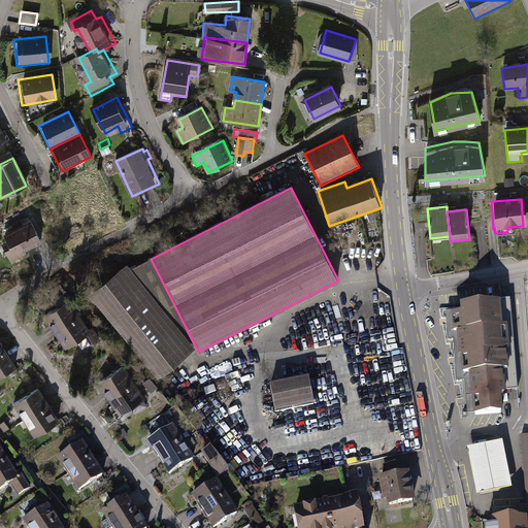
[(45,243),(34,222),(27,225),(24,220),(14,225),(17,230),(8,234),(10,239),(4,242),(14,263),(31,255),(29,251),(45,243)]
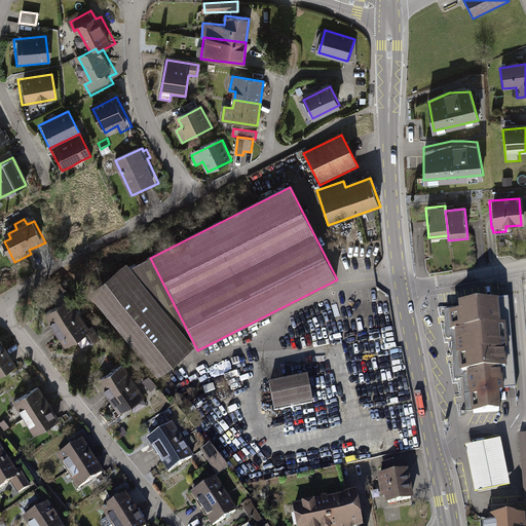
[(126,265),(88,295),(154,377),(195,346),(150,258),(130,270),(126,265)]
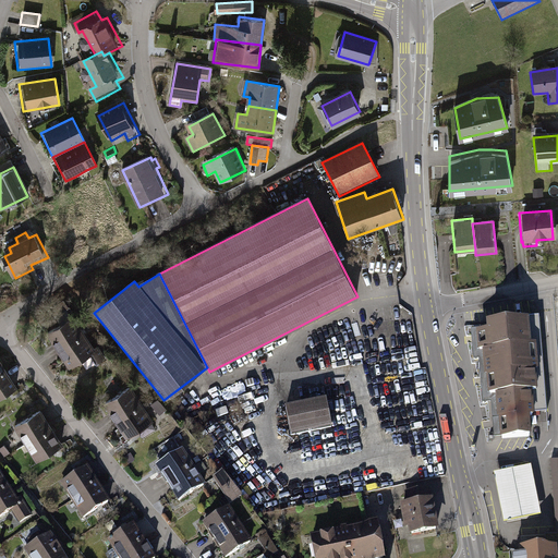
[(77,316),(50,334),(73,370),(85,361),(91,370),(109,358),(102,347),(98,349),(77,316)]
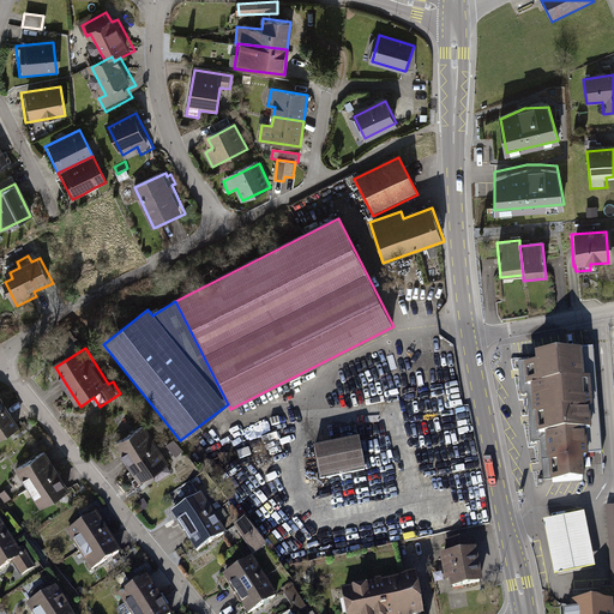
[(531,444),(541,443),(588,440),(589,455),(593,455),(590,437),(596,437),(594,414),(600,414),(595,359),(583,359),(583,350),(536,355),(537,363),(519,365),(523,398),(528,397),(531,444)]
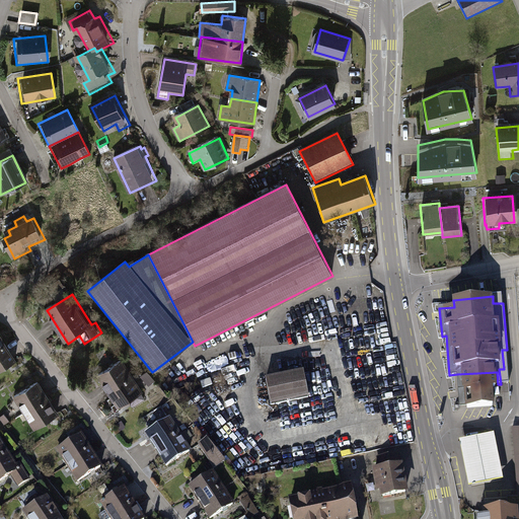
[(0,338),(0,374),(20,362),(5,336),(0,338)]
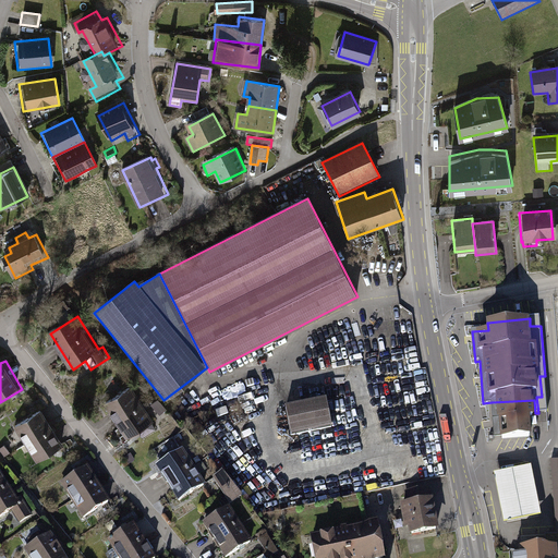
[(112,391),(120,386),(114,378),(107,384),(112,391)]
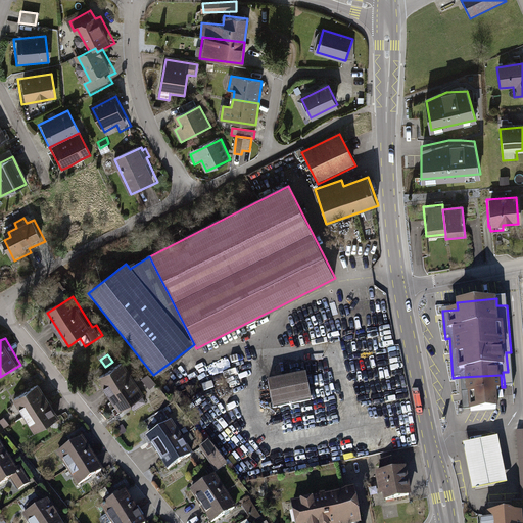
[(129,364),(102,379),(121,413),(133,406),(136,412),(151,402),(129,364)]
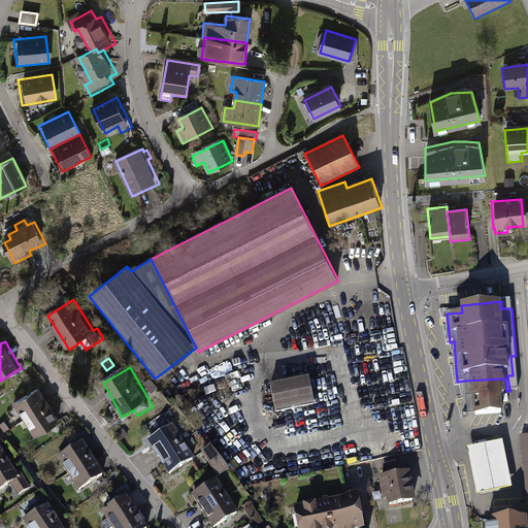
[(270,385),(275,411),(315,404),(308,377),(270,385)]
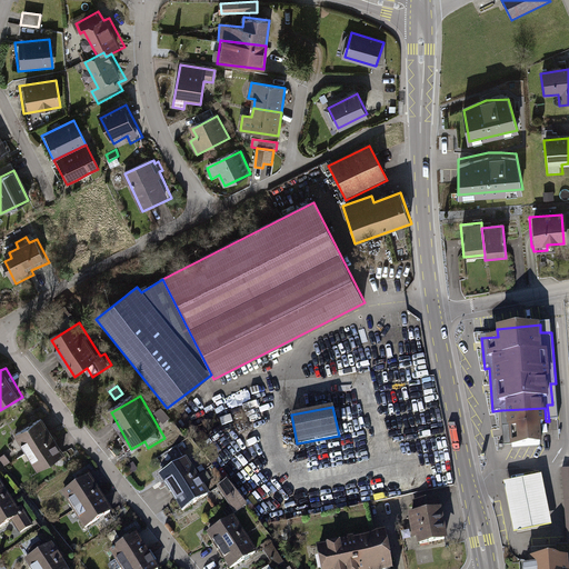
[(546,427),(546,421),(545,408),(501,410),(505,447),(510,447),(510,450),(542,448),(541,427),(546,427)]
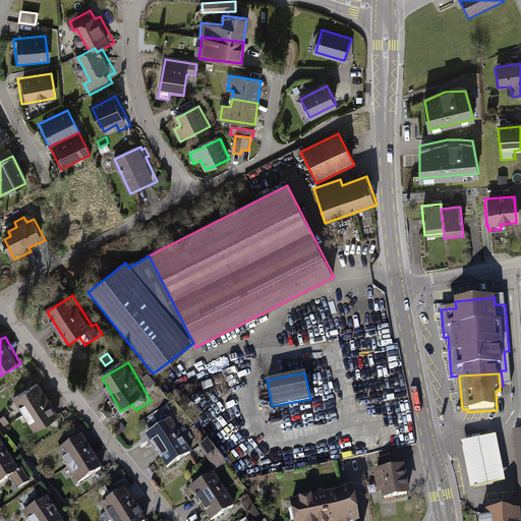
[(42,384),(15,399),(37,433),(63,418),(42,384)]
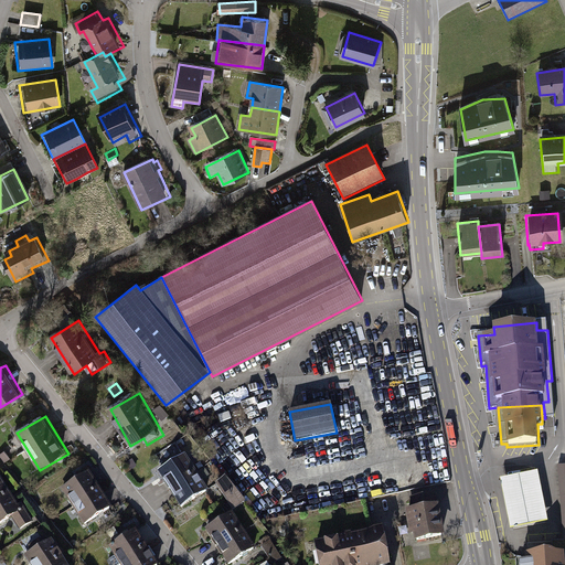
[(213,491),(181,443),(166,452),(174,466),(163,473),(187,509),(213,491)]
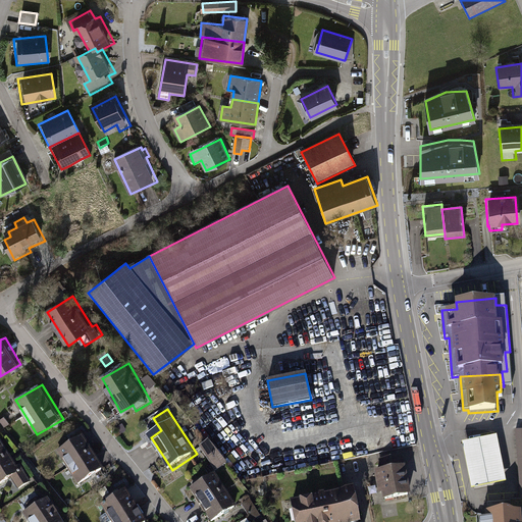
[(12,423),(6,417),(0,421),(6,428),(12,423)]
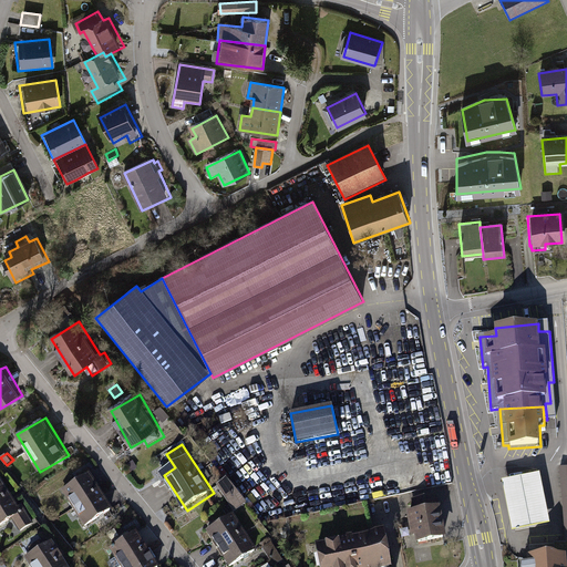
[(92,474),(63,492),(85,528),(114,512),(92,474)]
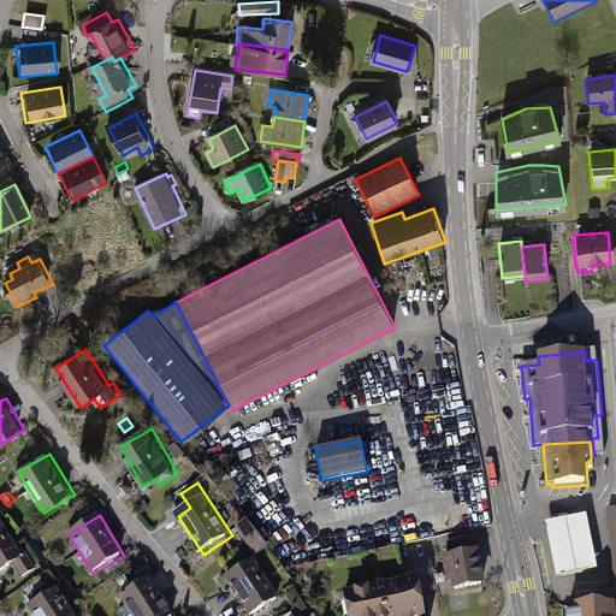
[(588,517),(545,526),(556,580),(599,572),(588,517)]
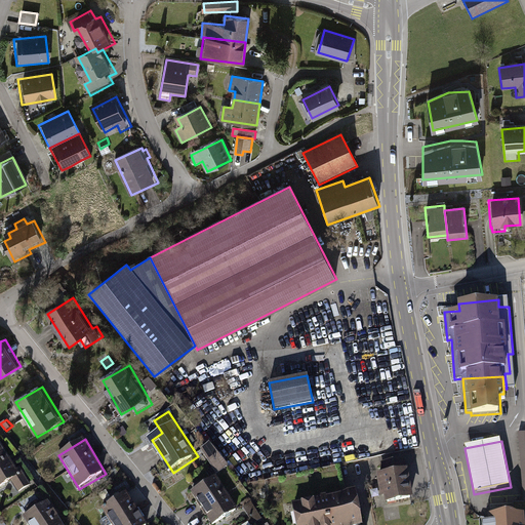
[(4,443),(0,444),(0,491),(9,486),(16,497),(35,486),(28,475),(25,477),(4,443)]
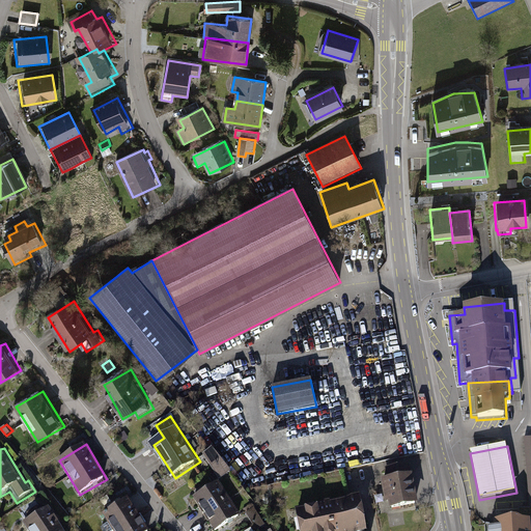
[(215,449),(205,456),(222,479),(231,473),(215,449)]
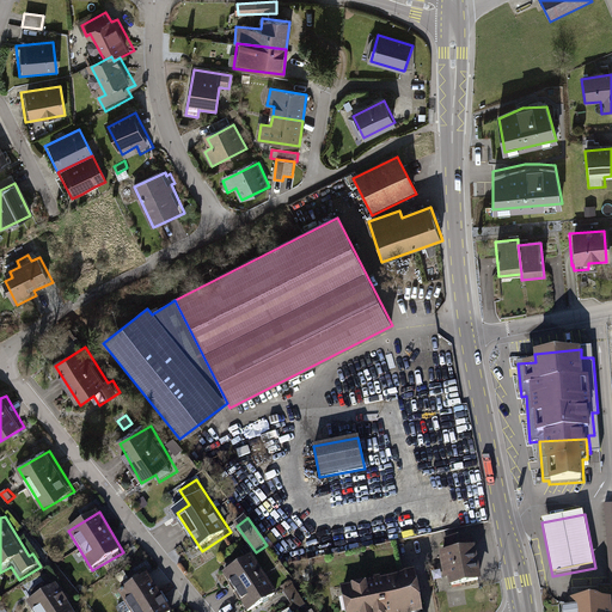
[(445,557),(438,558),(446,593),(483,586),(475,550),(471,551),(469,537),(441,543),(445,557)]
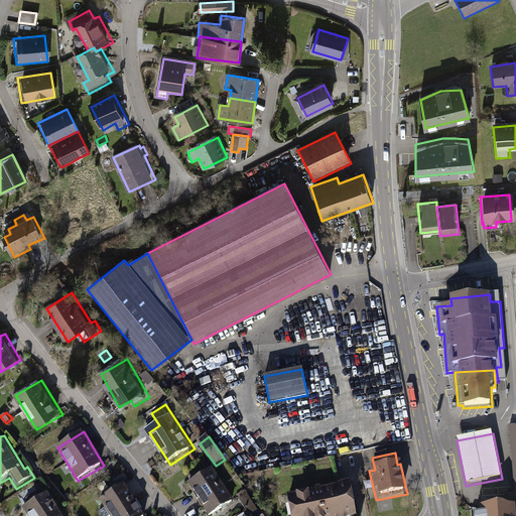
[(190,485),(209,515),(214,515),(237,503),(216,469),(190,485)]
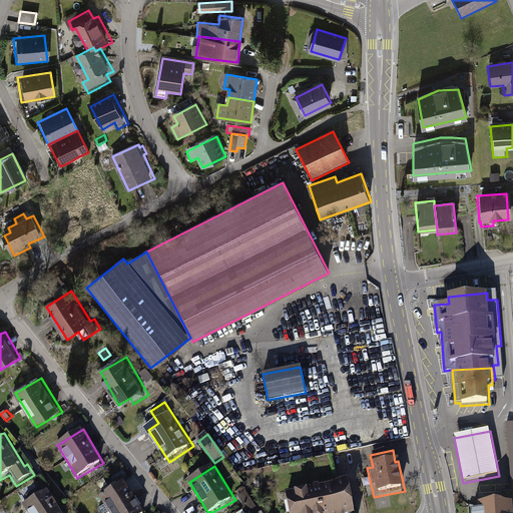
[(64,482),(58,476),(53,481),(58,487),(64,482)]
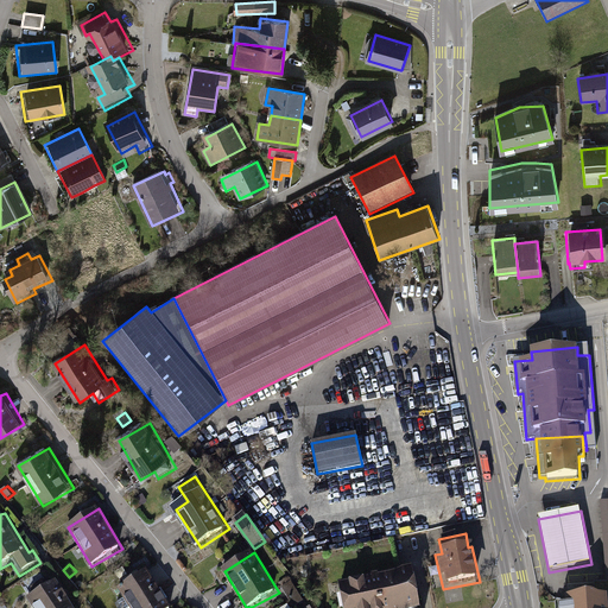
[(175,607),(150,570),(119,590),(131,607),(175,607)]
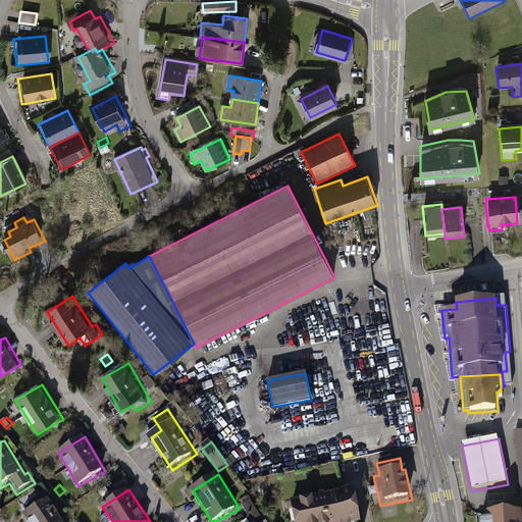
[(289,504),(292,521),(359,521),(353,490),(289,504)]
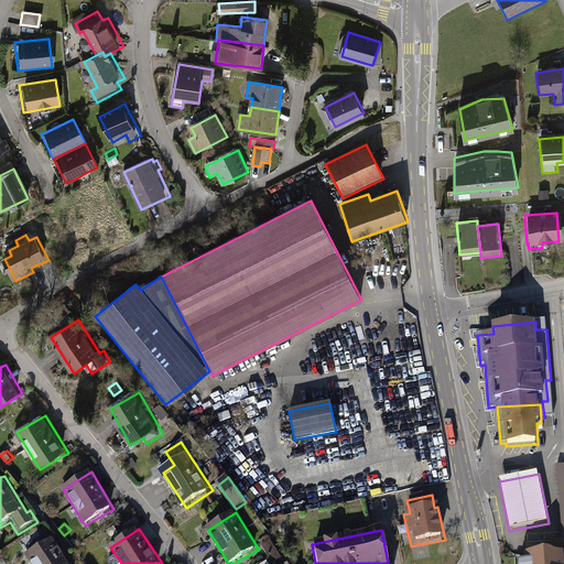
[(33,552),(28,555),(32,563),(72,563),(55,538),(50,541),(46,535),(30,546),(33,552)]
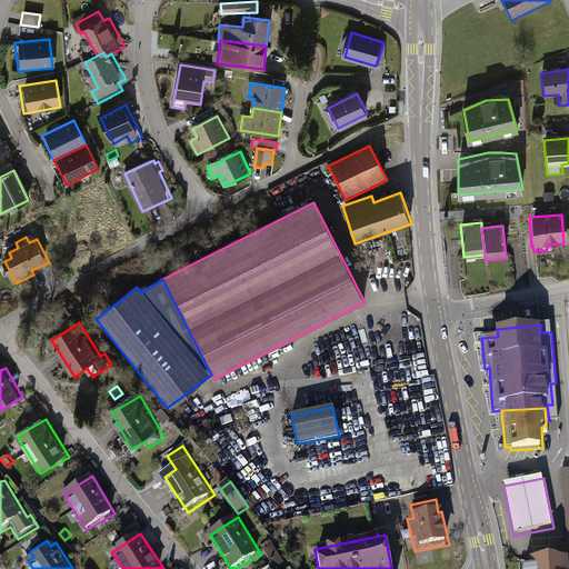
[(266,553),(277,568),(280,568),(287,565),(275,547),(266,553)]
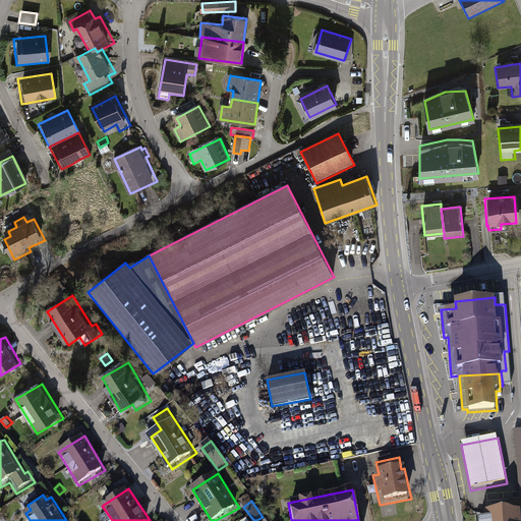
[(517,520),(516,510),(484,513),(484,520),(517,520)]
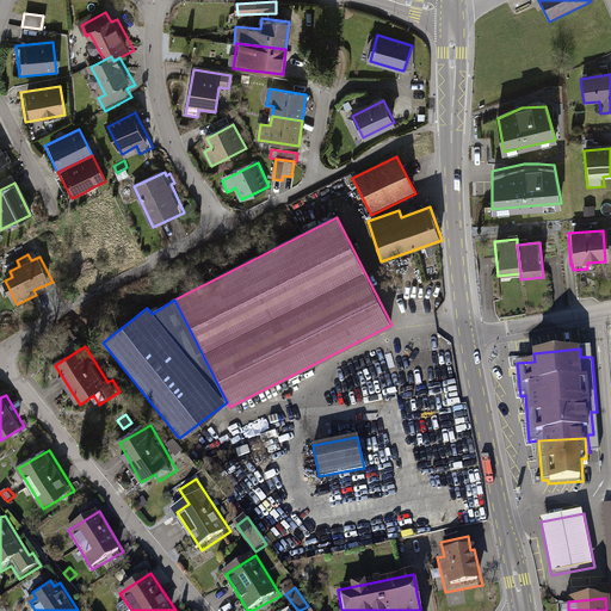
All buildings are outlined.
